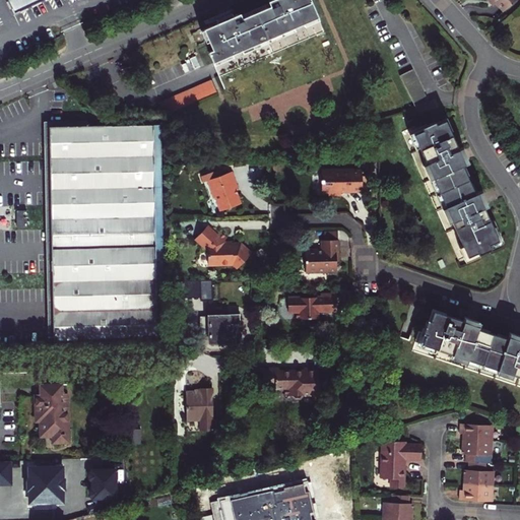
[(7,0),(14,13),(42,0),(7,0)]
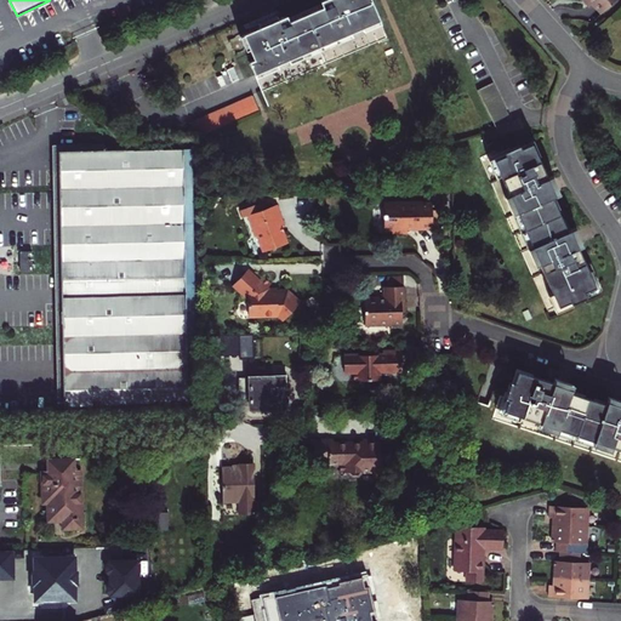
[(249,62),(255,74),(381,21),(371,0),(323,0),(320,1),(323,7),(290,22),(288,16),(268,24),(244,35),(254,60),(249,62)]
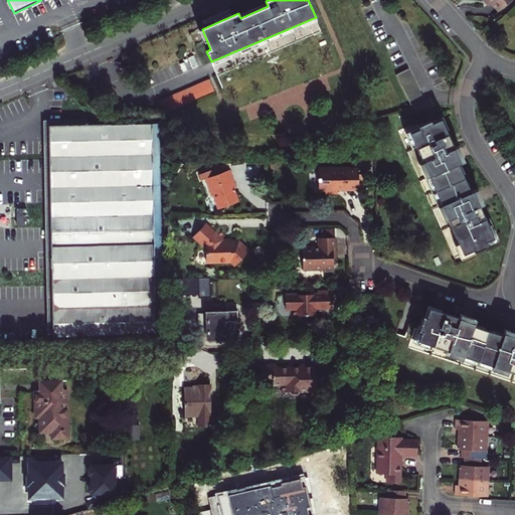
[(487,0),(498,12),(511,0),(482,0),(484,1),(484,0),(487,0)]
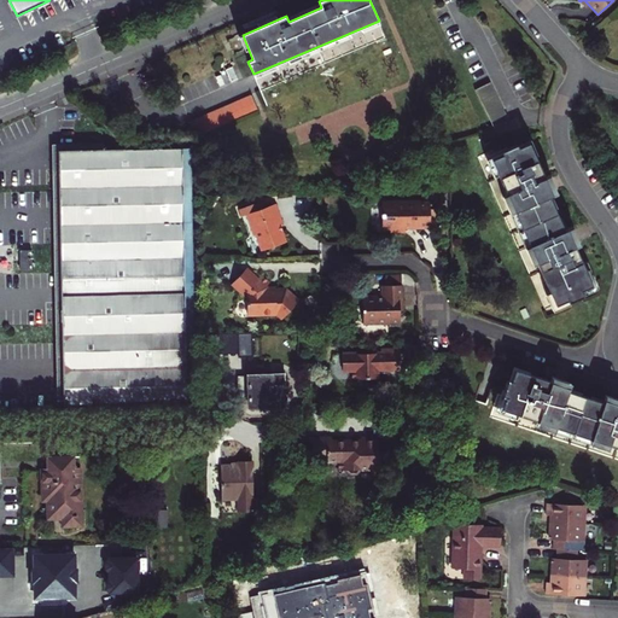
[(379,21),(254,74),(267,106),(392,52),(379,21)]
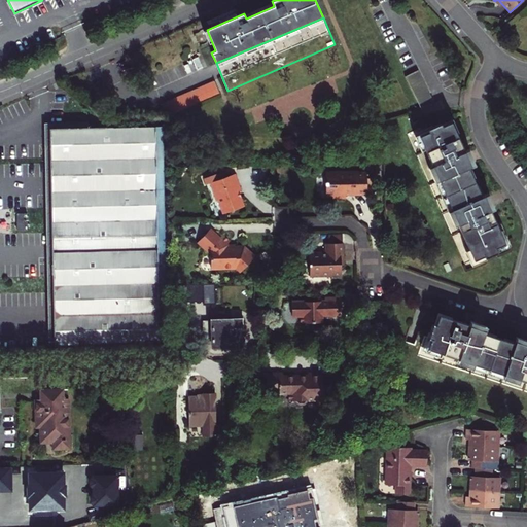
[(418,71),(406,77),(422,110),(434,104),(418,71)]
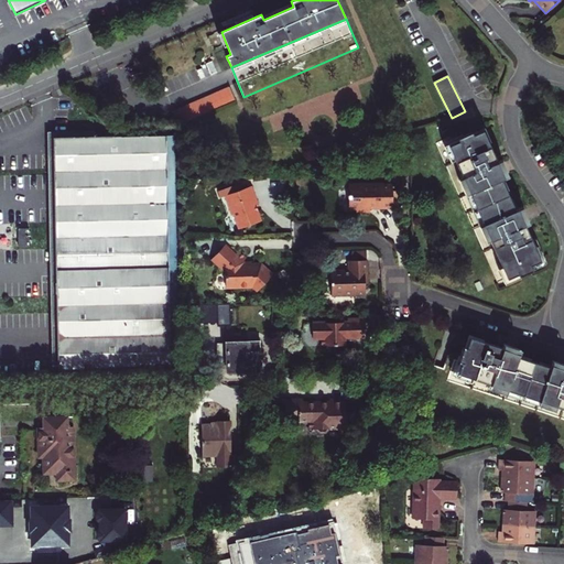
[(180,127),(237,101),(230,87),(173,111),(180,127)]
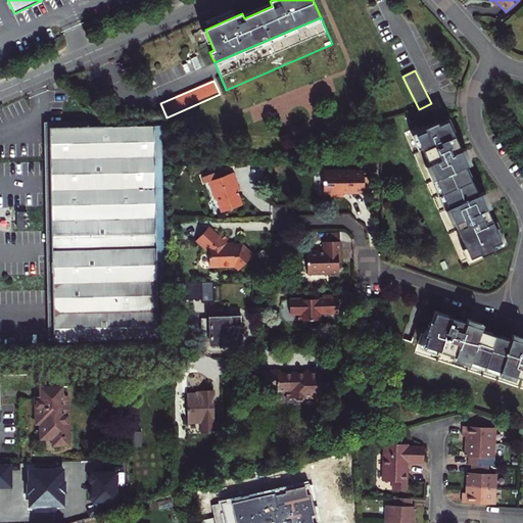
[(443,271),(471,258),(416,137),(407,113),(379,126),(443,271)]
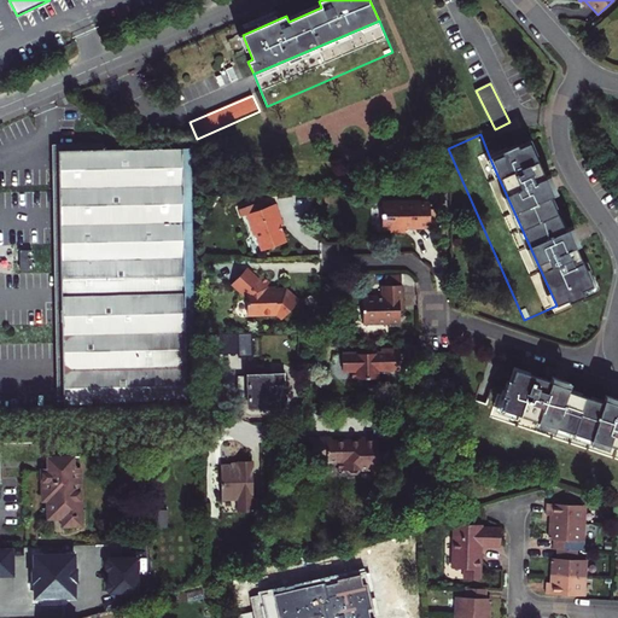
[(491,162),(557,305),(566,301),(569,303),(584,297),(582,291),(593,286),(567,229),(564,231),(549,198),(553,196),(541,170),(530,144),(519,149),(517,145),(501,152),(503,156),(491,162)]
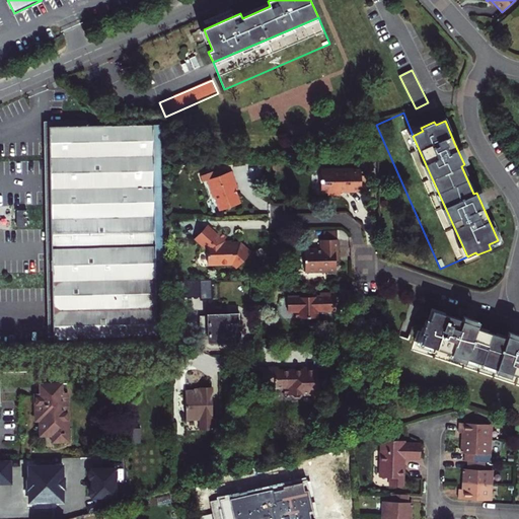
[(50,127),(51,158),(51,166),(54,343),(163,341),(161,183),(160,128),(160,125),(61,127),(50,127)]
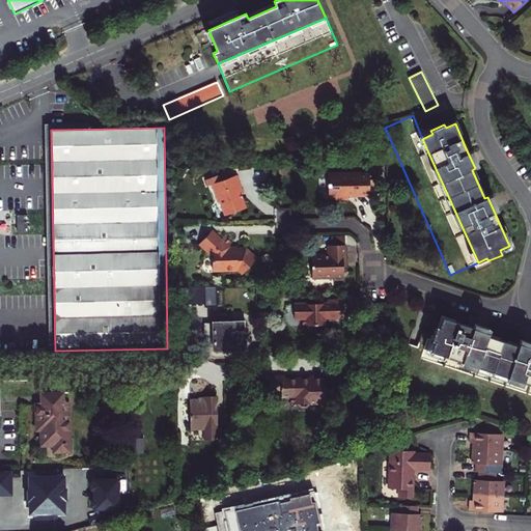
[(361,170),(328,170),(329,195),(335,195),(335,197),(342,197),(348,197),(348,192),(353,192),(353,193),(369,193),(369,172),(361,172),(361,170)]
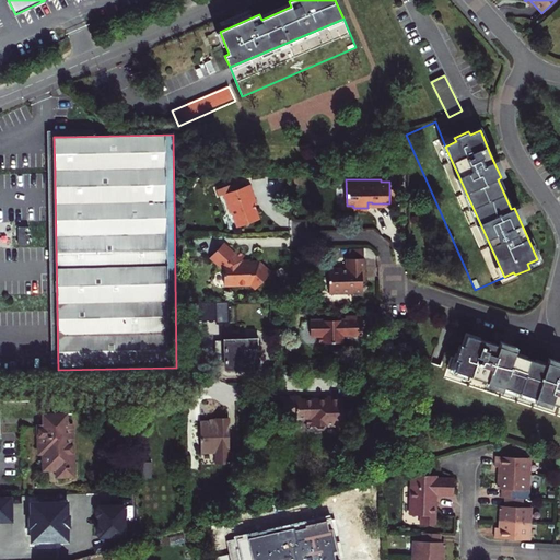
[(234,213),(241,229),(260,221),(257,213),(254,205),(258,203),(252,185),(237,190),(235,185),(218,191),(220,197),(224,196),(231,214),(234,213)]
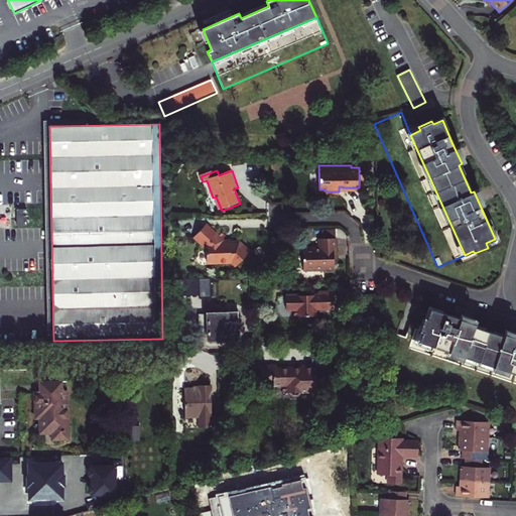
[(239,264),(250,253),(245,248),(240,243),(225,243),(223,240),(226,236),(218,230),(215,233),(210,228),(201,228),(192,237),(204,247),(206,248),(206,256),(210,260),(218,260),(220,263),(227,262),(229,261),(233,265),(239,264)]
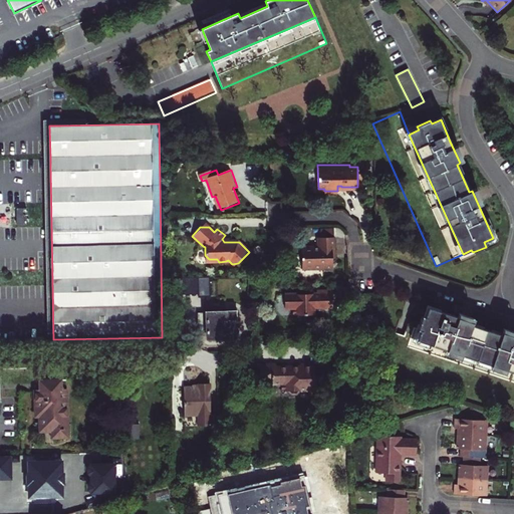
[(302,269),(323,268),(323,272),(333,272),(333,251),(335,251),(335,244),(334,238),(318,238),(318,246),(301,246),(302,269)]
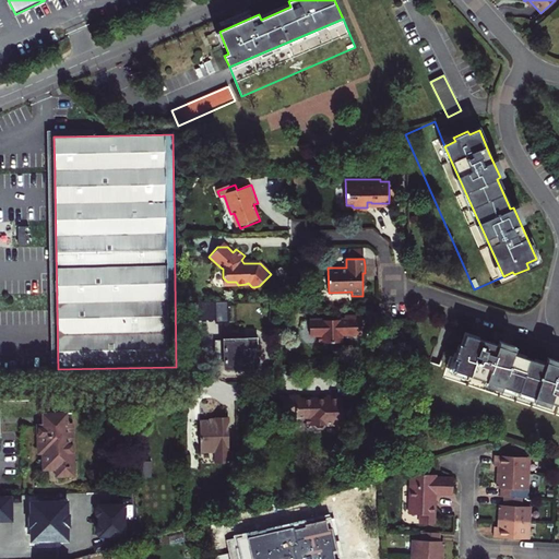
[(228,301),(215,301),(216,322),(228,322),(228,301)]
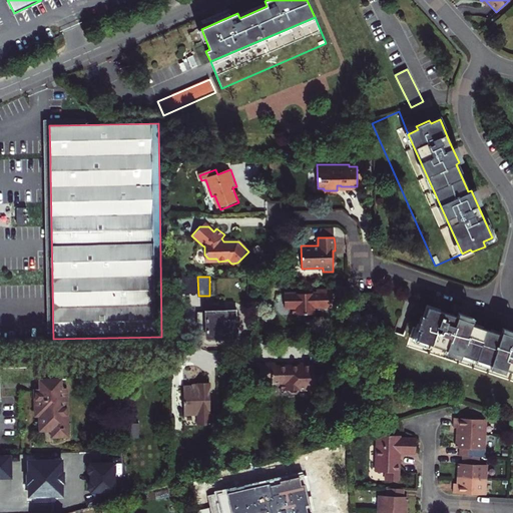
[(317,293),(285,294),(285,308),(293,307),(293,314),(310,314),(314,311),(314,306),(332,306),(332,298),(332,290),(317,290),(317,293)]
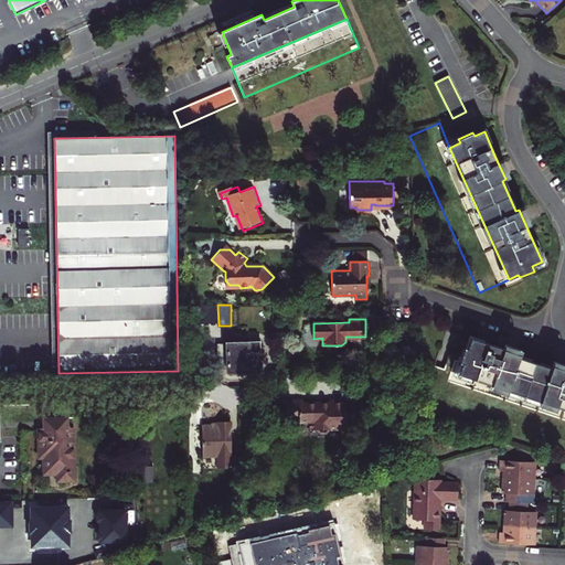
[(260,353),(260,339),(247,339),(247,343),(227,343),(227,345),(219,345),(220,364),(227,364),(227,368),(227,371),(257,370),(257,353),(260,353)]
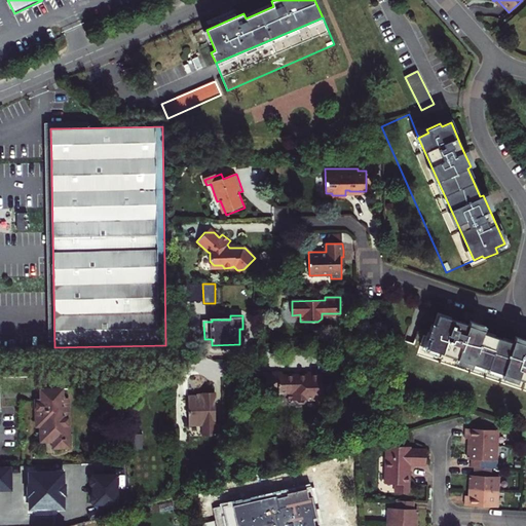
[(472,328),(438,316),(435,327),(431,326),(427,340),(430,341),(427,349),(525,383),(525,350),(513,346),(514,345),(485,335),(484,336),(471,332),(472,328)]
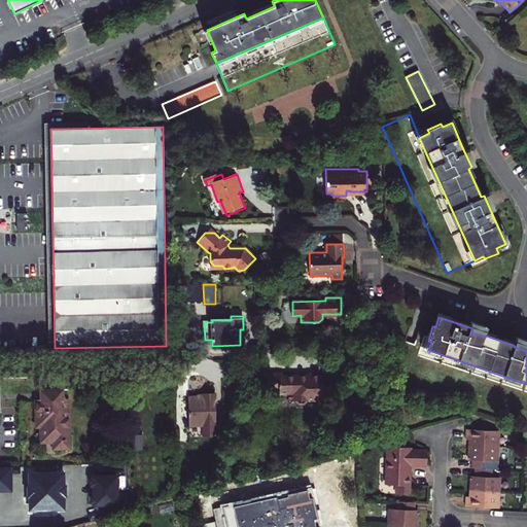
[(486,334),(472,328),(471,332),(485,337),(486,336),(486,334)]
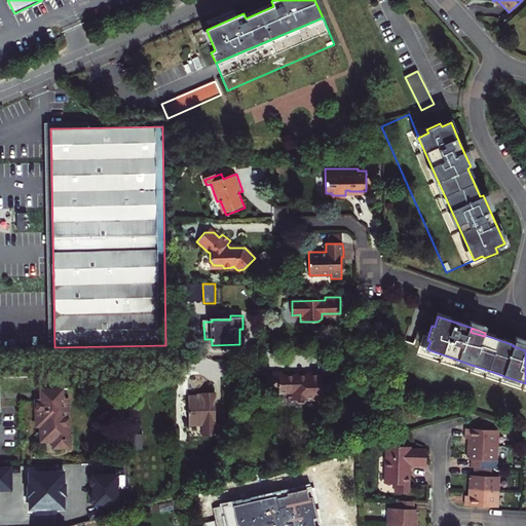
[(283,373),(266,373),(266,380),(267,387),(278,387),(278,392),(288,392),(288,400),(295,400),(298,403),(302,403),(305,400),(323,399),(322,373),(307,373),(307,376),(296,377),(295,376),(283,376),(283,373)]
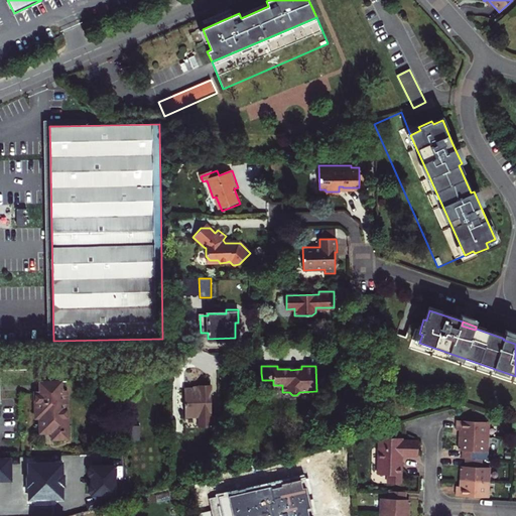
[(52,432),(53,438),(69,437),(67,382),(40,383),(41,392),(35,392),(36,398),(36,404),(41,404),(41,417),(40,417),(41,432),(52,432)]
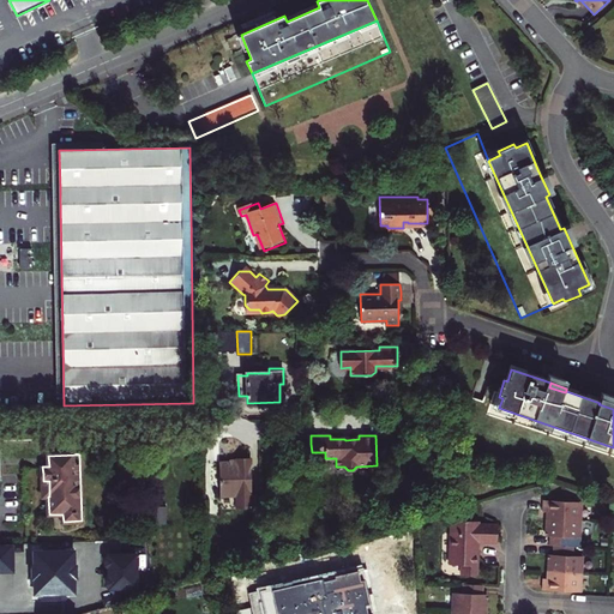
[(236,462),(220,462),(221,495),(238,494),(238,509),(252,507),(251,457),(244,458),(236,458),(236,462)]
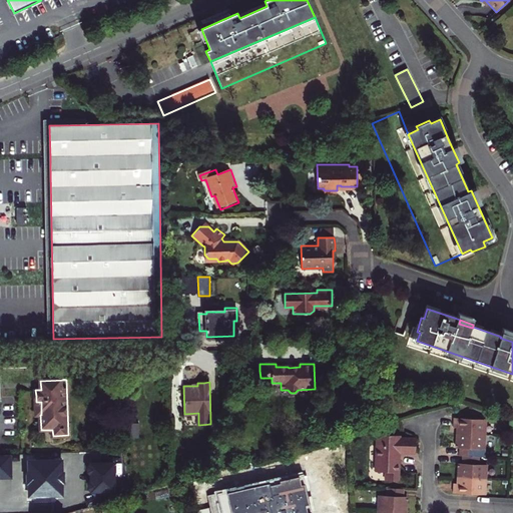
[(461,444),(461,448),(477,449),(486,450),(486,435),(487,419),(455,418),(455,427),(462,428),(462,434),(458,434),(457,444),(461,444)]
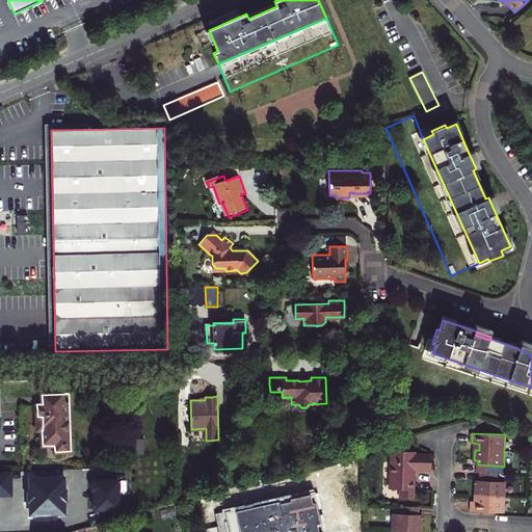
[(392,466),(392,473),(414,474),(414,468),(429,469),(430,454),(413,453),(413,450),(392,449),(392,466)]
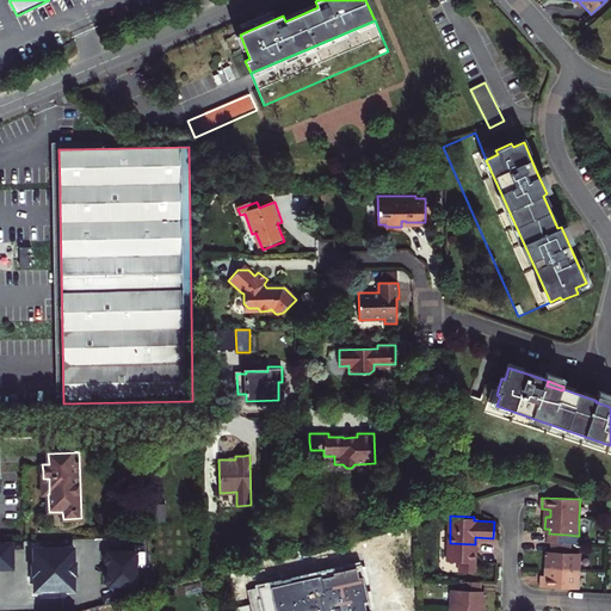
[(568,535),(549,534),(549,543),(551,543),(568,544),(568,535)]
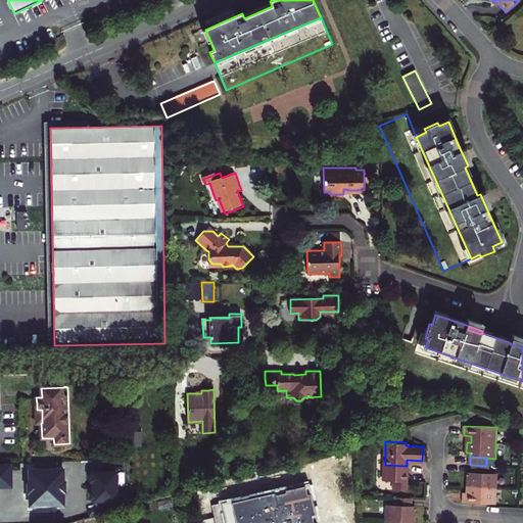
[(0,463),(0,486),(11,486),(11,464),(0,463)]
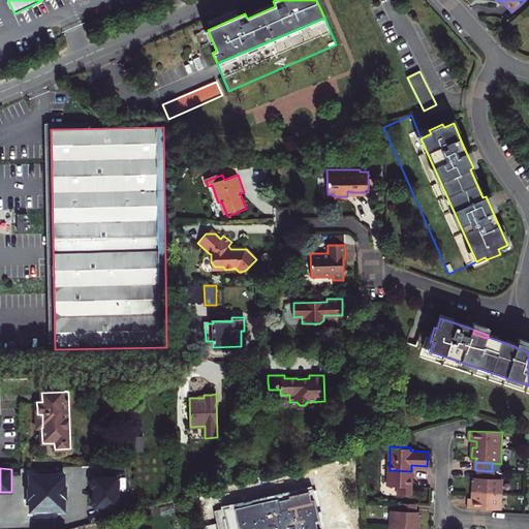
[(411,471),(390,470),(390,472),(389,472),(387,485),(399,485),(399,495),(411,495),(412,485),(412,474),(411,474),(411,471)]
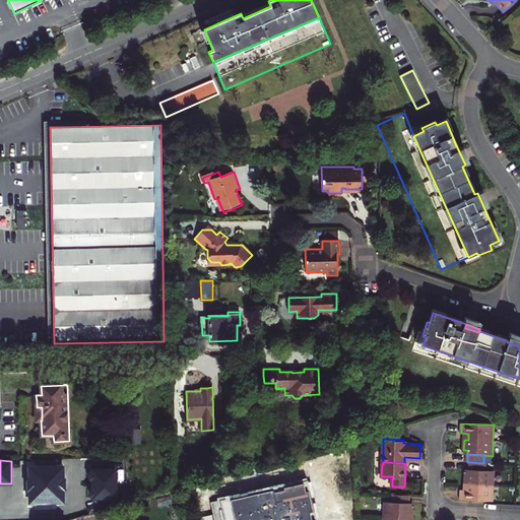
[(483,463),(469,462),(469,469),(486,470),(488,463),(483,463)]
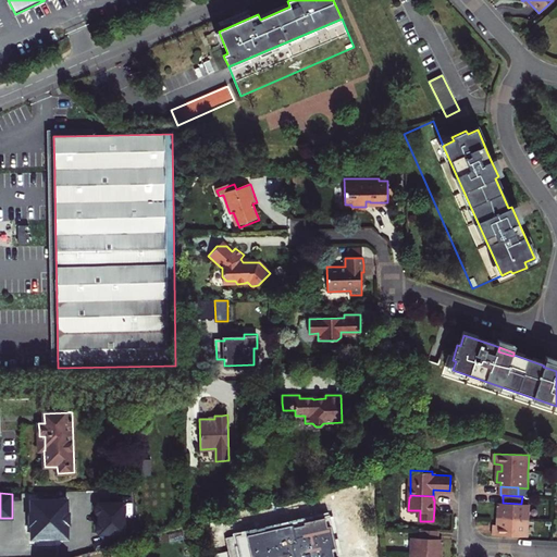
[(529,505),(521,504),(503,503),(502,508),(498,508),(498,519),(500,519),(500,525),(493,524),(493,535),(528,537),(529,505)]
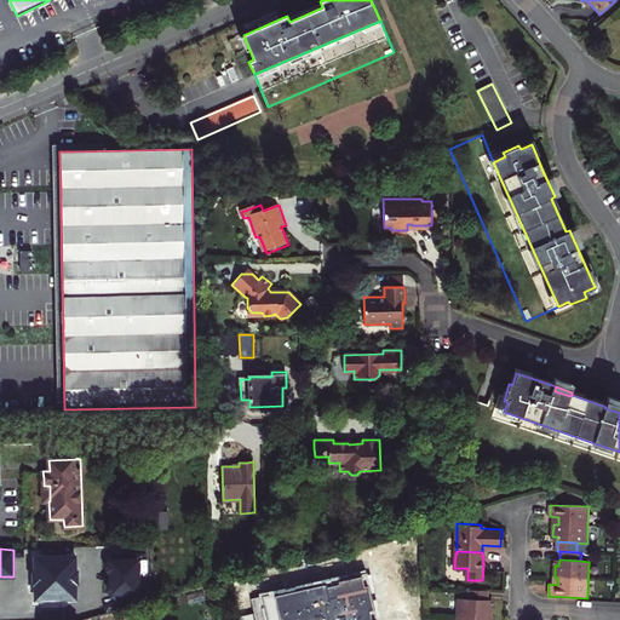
[(67,587),(70,587),(70,561),(46,561),(46,564),(39,564),(38,567),(38,578),(42,578),(42,600),(68,600),(67,587)]
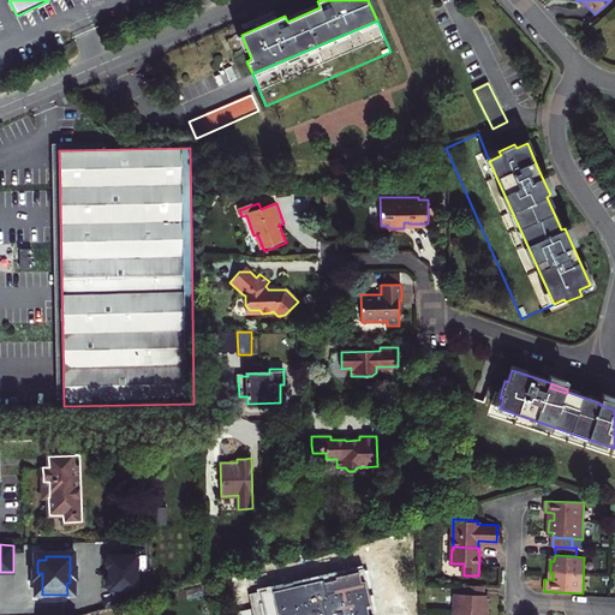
[(136,556),(105,557),(101,561),(101,566),(105,569),(105,578),(102,580),(102,586),(105,590),(136,589),(136,556)]
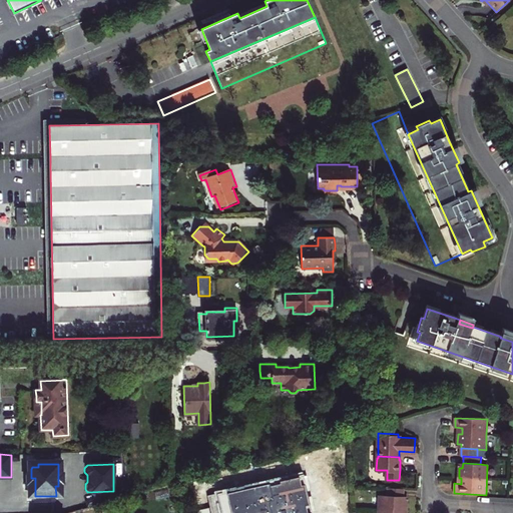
[(311,512),(303,474),(206,495),(210,512),(311,512)]
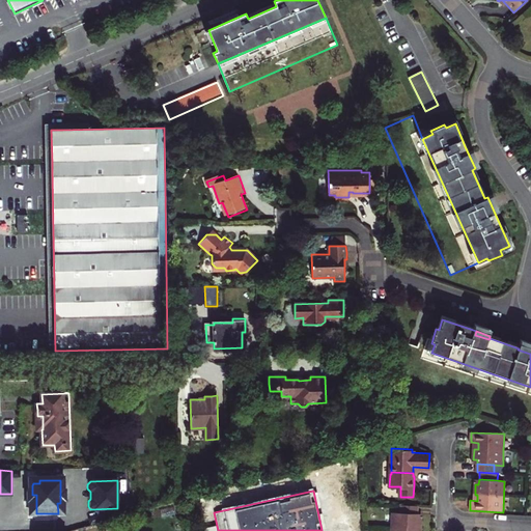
[(417,512),(399,511),(392,511),(390,530),(416,530),(417,529),(420,529),(420,518),(417,518),(417,512)]
